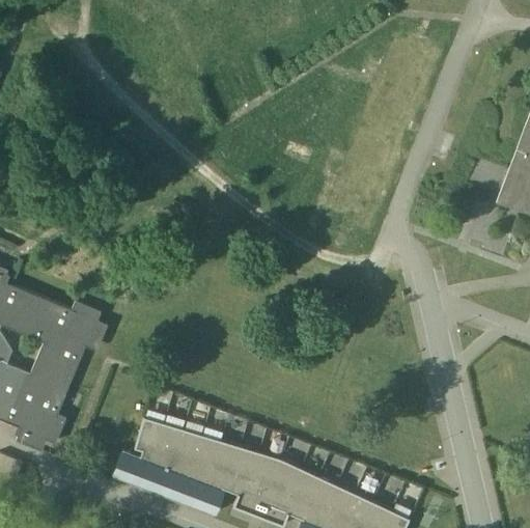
[(529,113),(502,187),(529,196),(529,113)]
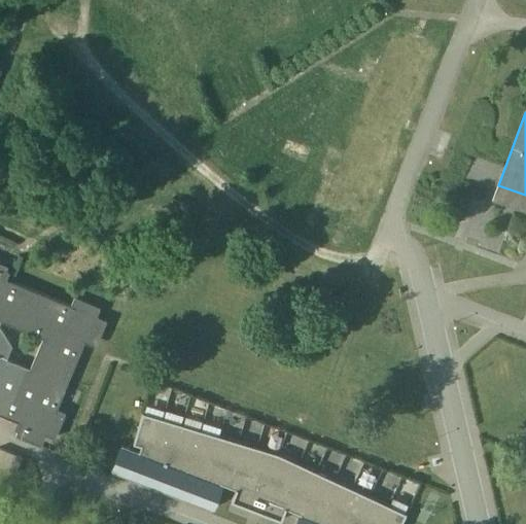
[(0,416),(22,425),(18,433),(38,442),(41,434),(55,440),(63,418),(55,415),(85,343),(94,347),(102,326),(92,322),(97,310),(77,302),(73,309),(2,279),(5,271),(0,269),(0,416)]
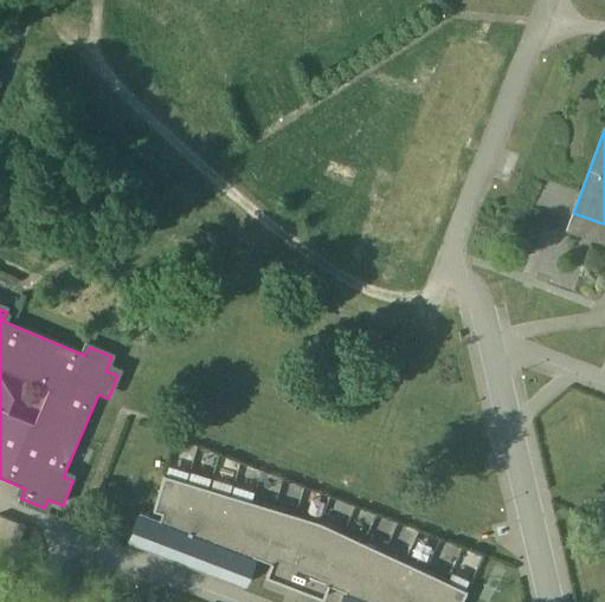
[(159,520),(140,513),(128,544),(243,588),(255,558),(270,564),(265,578),(323,601),(328,587),(345,593),(341,601),(462,601),(467,593),(320,524),(163,476),(153,512),(161,515),(159,520)]
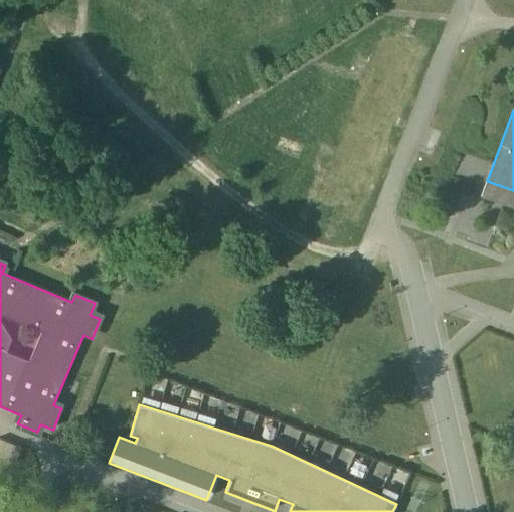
[(0,458),(15,465),(21,450),(0,440),(0,458)]
